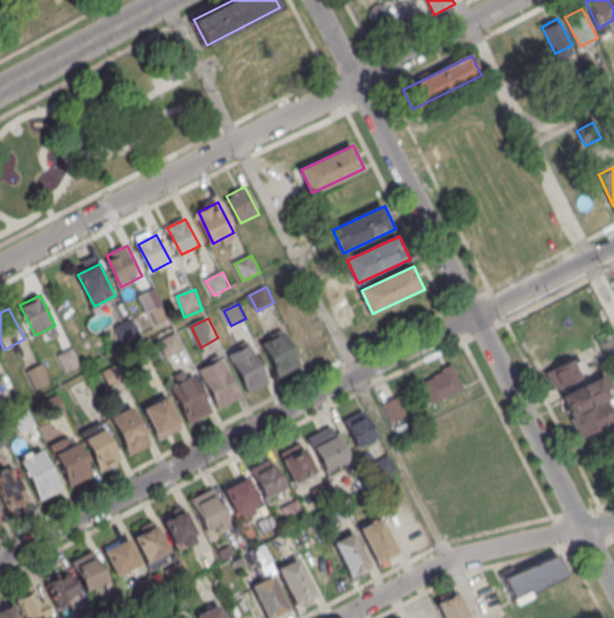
[(126,344),(117,328),(134,321),(142,335),(126,344)]
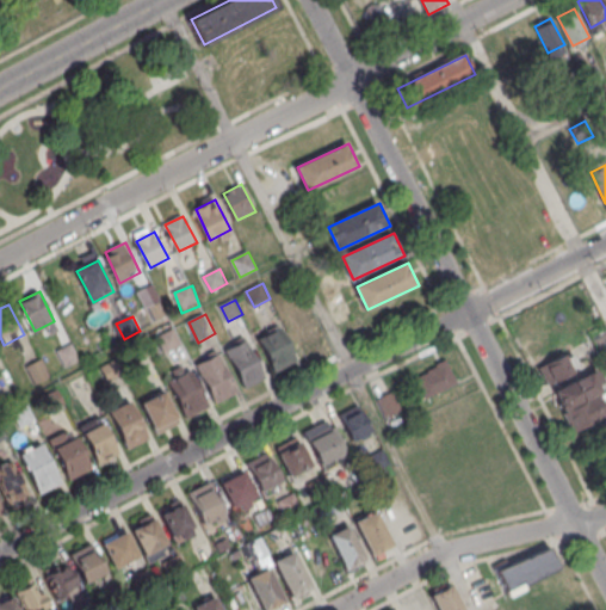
[(277,373),(260,339),(282,328),(298,361),(277,373)]
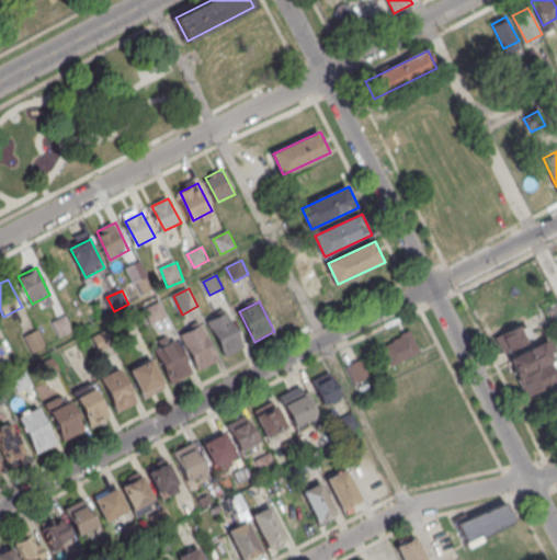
[(556,319),(552,321),(547,312),(556,308),(556,319)]
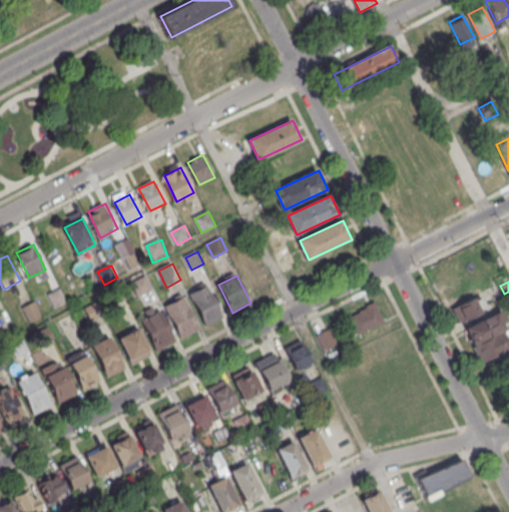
[(143,295),(151,291),(147,283),(139,286),(143,295)]
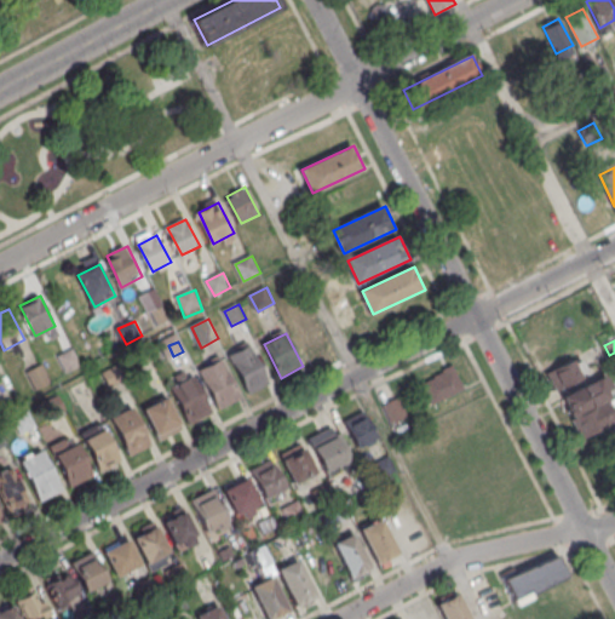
[(251,394),(231,356),(253,345),(271,384),(251,394)]
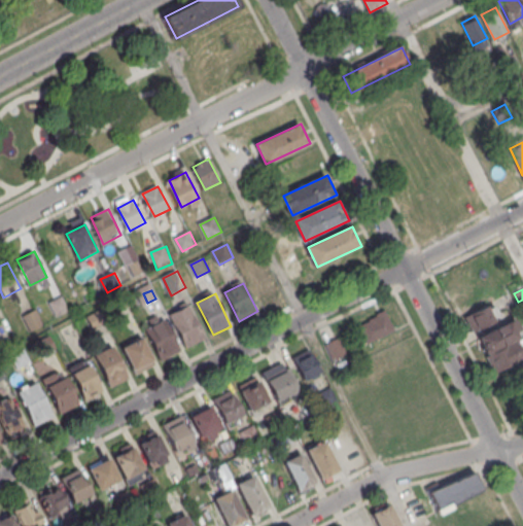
[(58,318),(51,305),(65,297),(71,311),(58,318)]
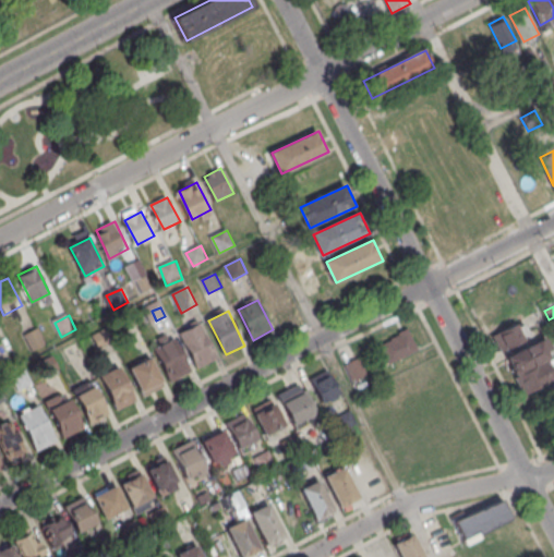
[(503,351),(494,335),(526,319),(533,336),(503,351)]
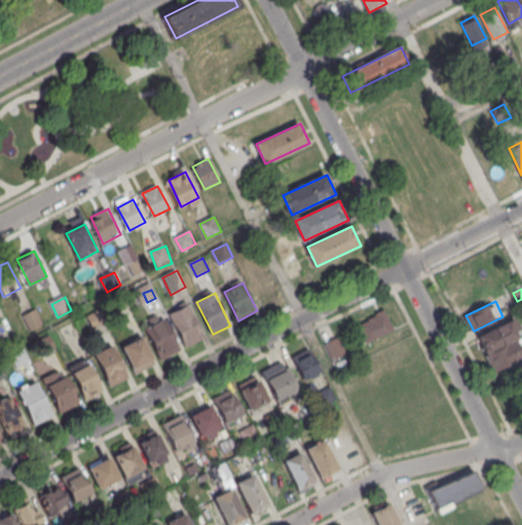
[(187,347),(171,314),(189,305),(206,337),(187,347)]
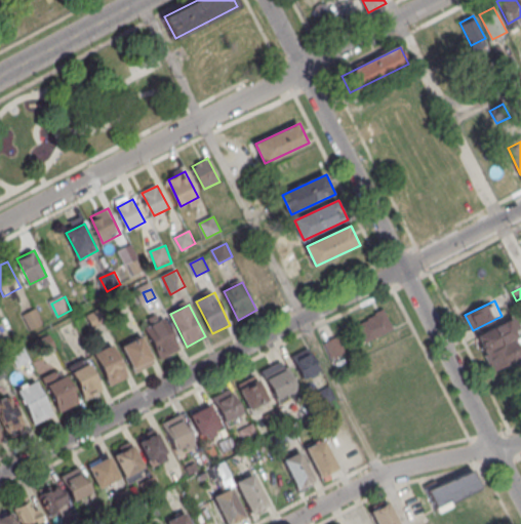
[(33,330),(25,316),(37,310),(45,323),(33,330)]
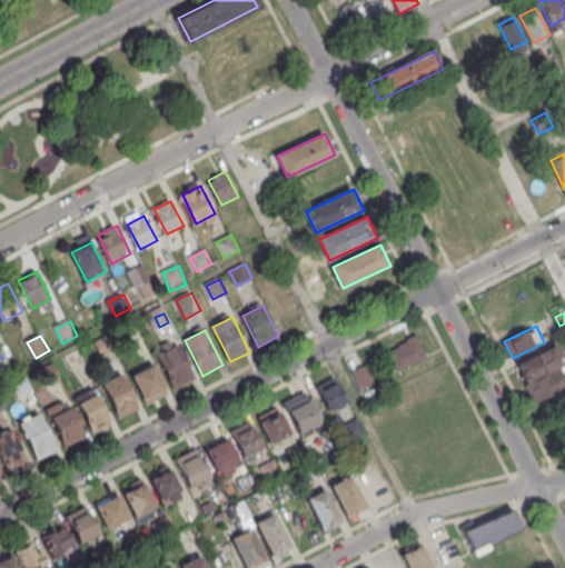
[(101,356),(95,342),(109,336),(116,349),(101,356)]
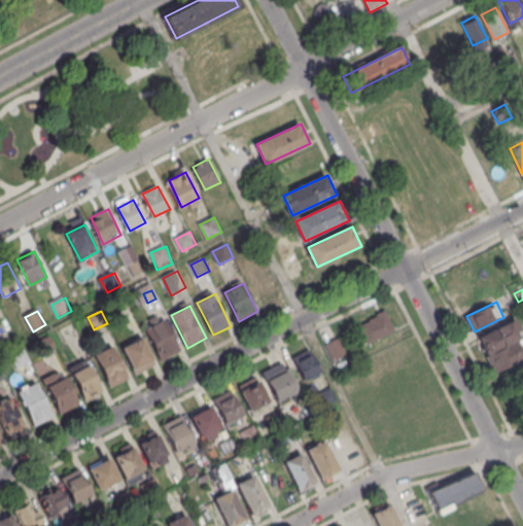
[(370,343),(361,325),(388,313),(396,330),(370,343)]
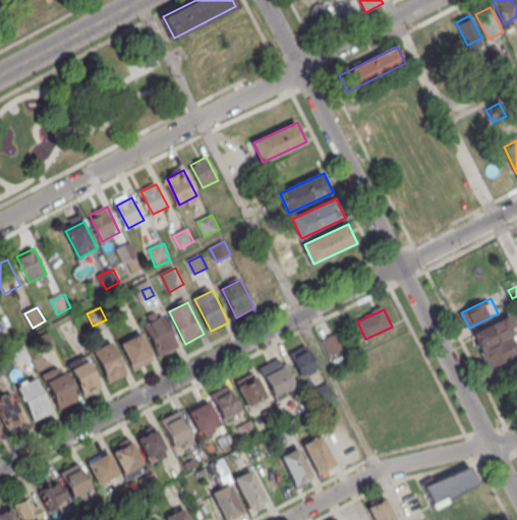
[(161,357),(145,326),(164,315),(180,348),(161,357)]
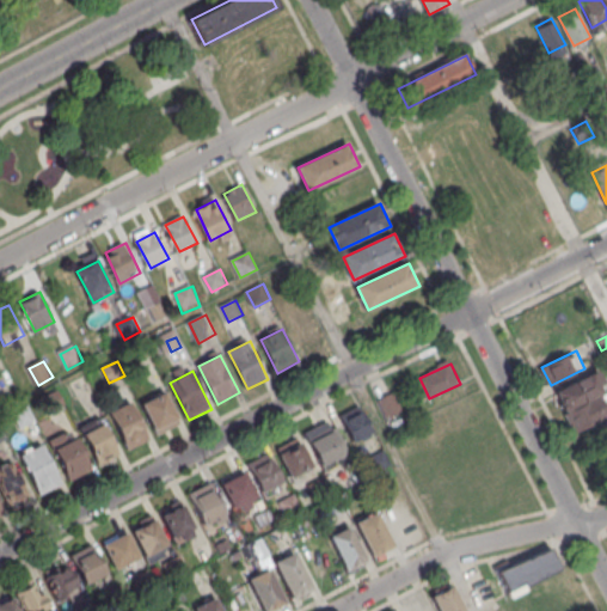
[(566,411),(557,392),(598,372),(606,389),(606,391),(566,411)]
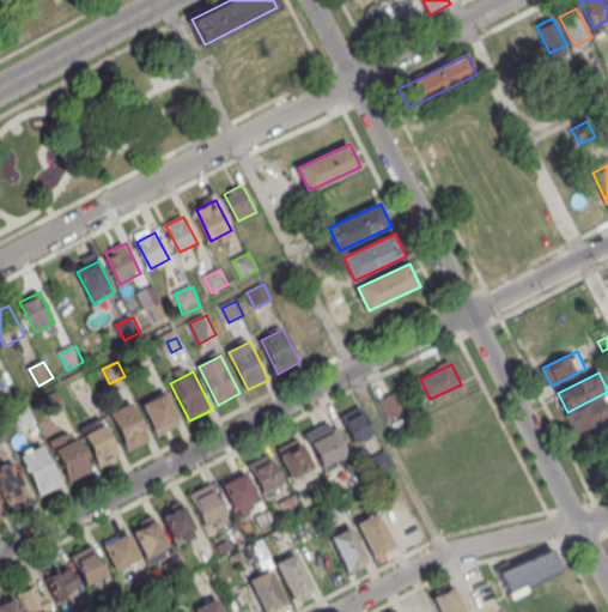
[(66,405),(59,391),(44,398),(52,412),(66,405)]
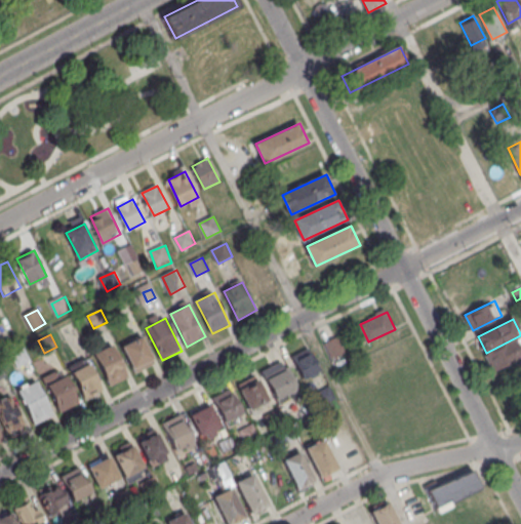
[(122,347),(136,372),(155,362),(142,336),(122,347)]
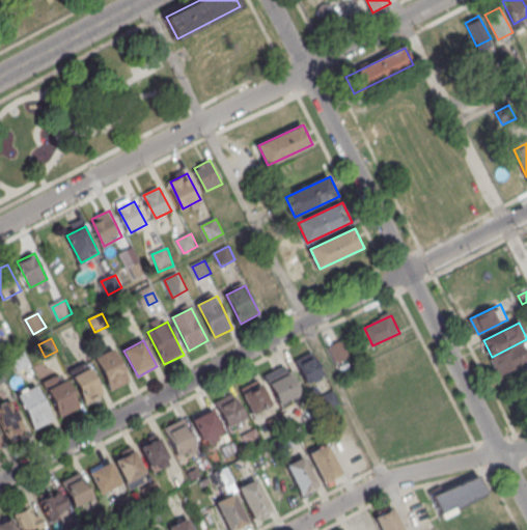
[(338,363),(330,347),(343,340),(352,356),(338,363)]
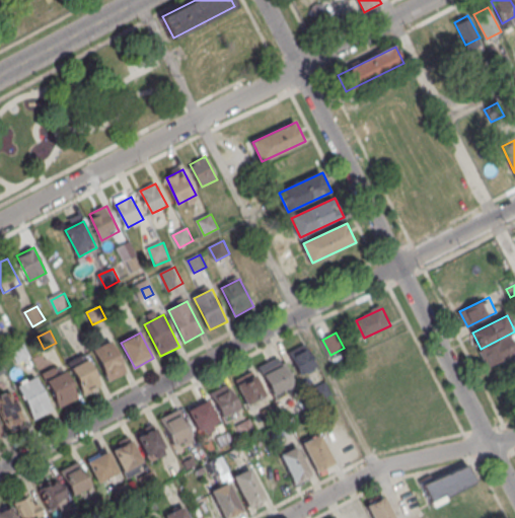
[(481,351),(489,367),(514,355),(514,345),(510,337),(481,351)]
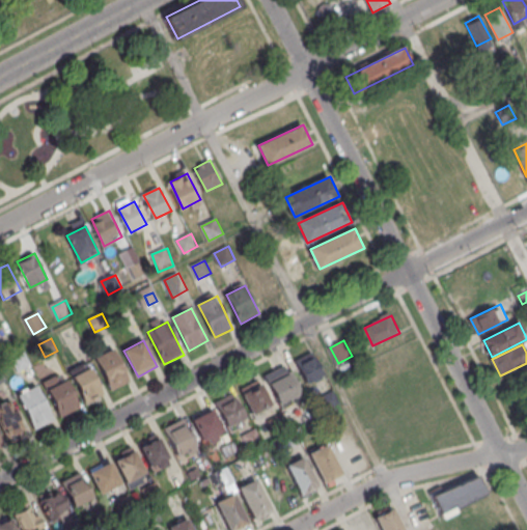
[(112,391),(95,358),(114,349),(131,382),(112,391)]
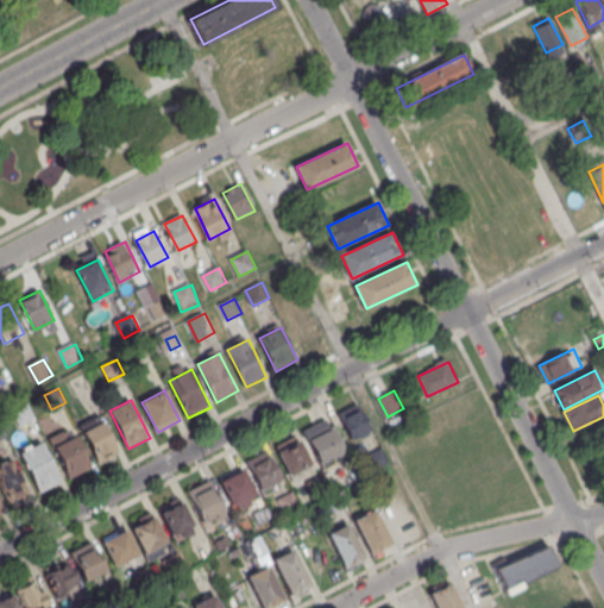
[(353,442),(338,414),(359,402),(375,430),(353,442)]
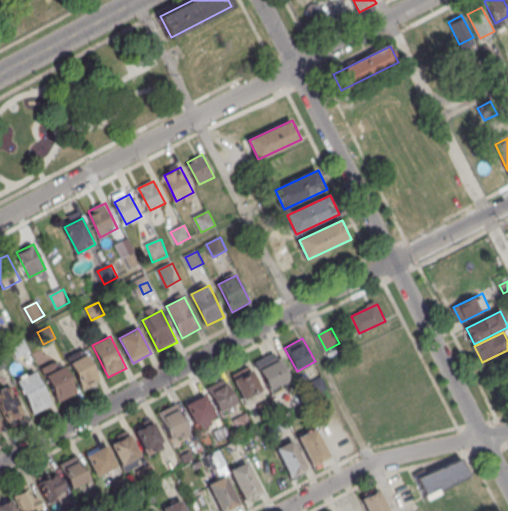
[(18,359),(12,346),(25,340),(31,352),(18,359)]
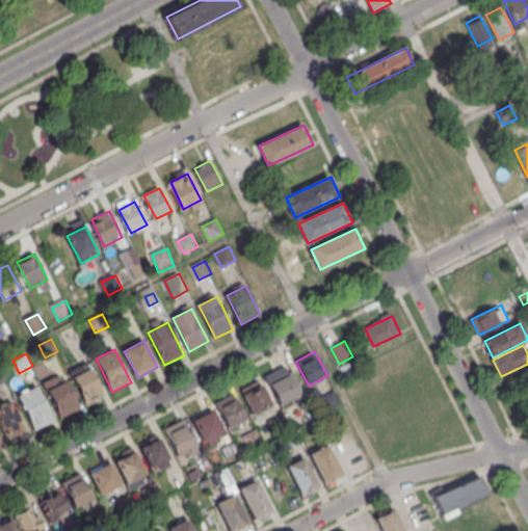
[(87,404),(71,371),(89,363),(105,395),(87,404)]
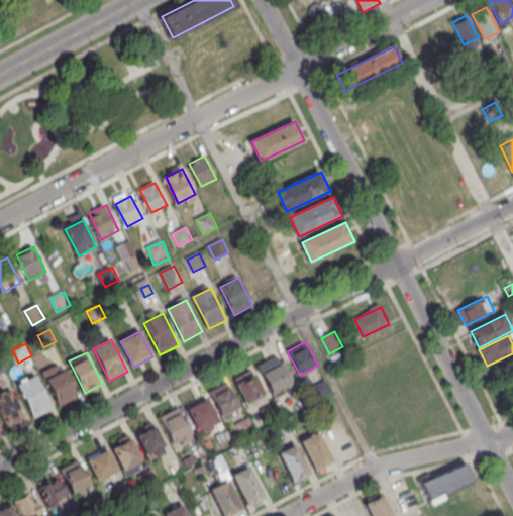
[(273,393),(259,367),(278,356),(291,382),(273,393)]
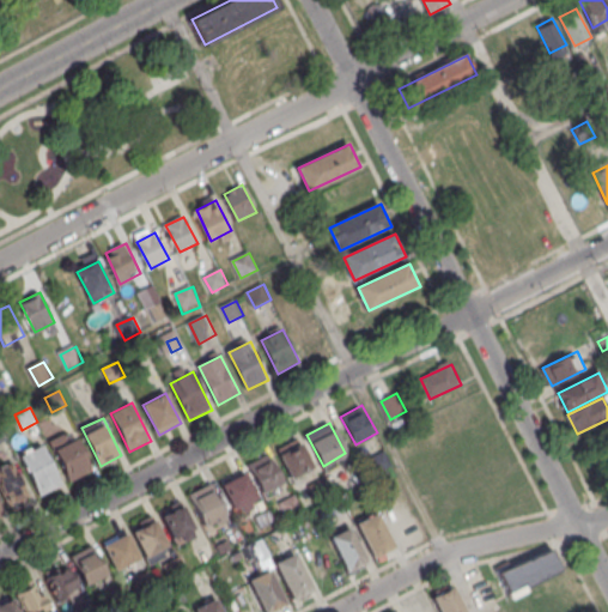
[(72,482),(53,443),(74,432),(93,471),(72,482)]
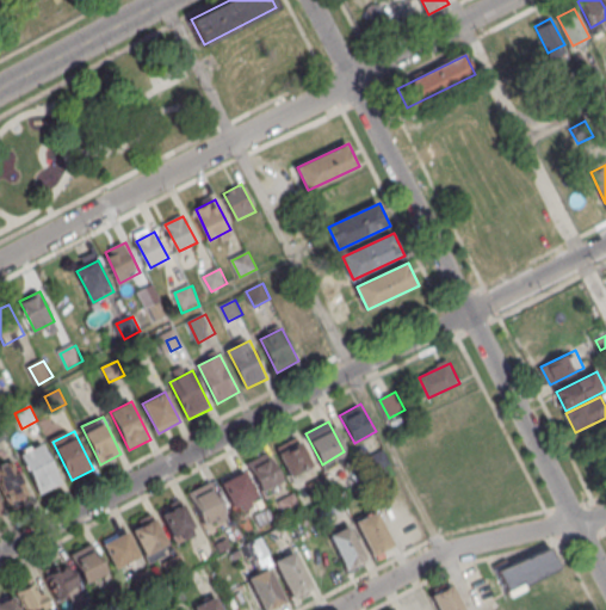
[(277,451),(298,439),(313,466),(291,478),(277,451)]
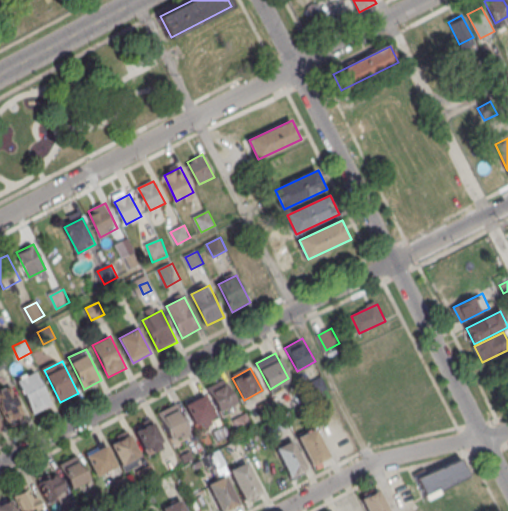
[(35,413),(19,381),(37,372),(53,404),(35,413)]
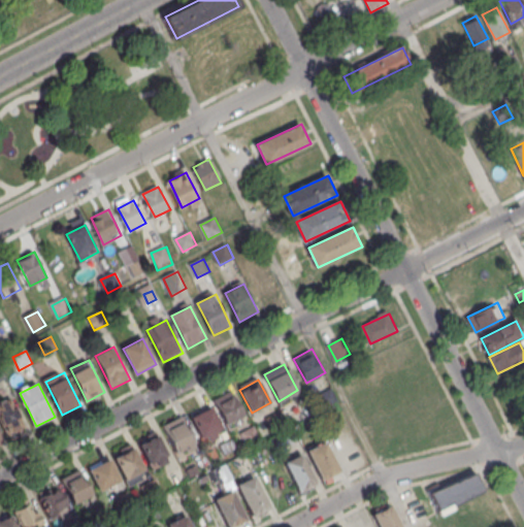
[(326,406),(321,395),(332,390),(337,400),(326,406)]
